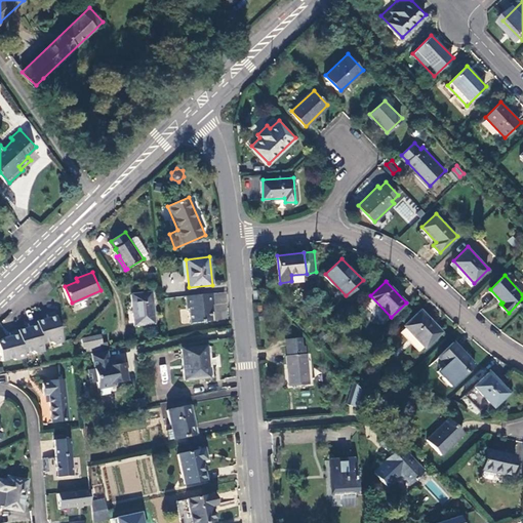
[(156,322),(155,311),(154,306),(153,291),(132,293),(135,324),(156,322)]
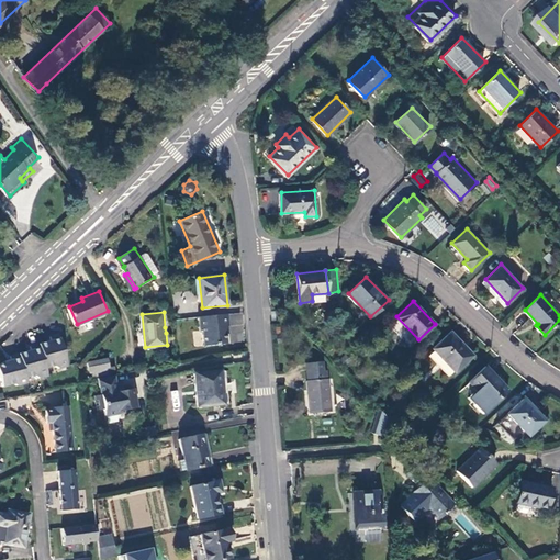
[(230,325),(228,313),(199,316),(201,329),(202,329),(204,345),(227,343),(225,326),(230,325)]
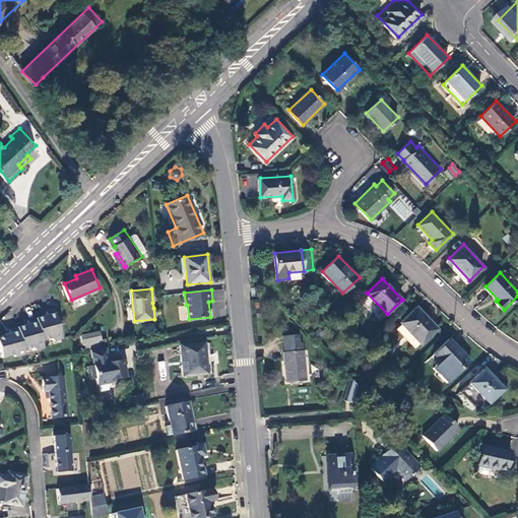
[(438,327),(417,306),(401,322),(422,343),(438,327)]
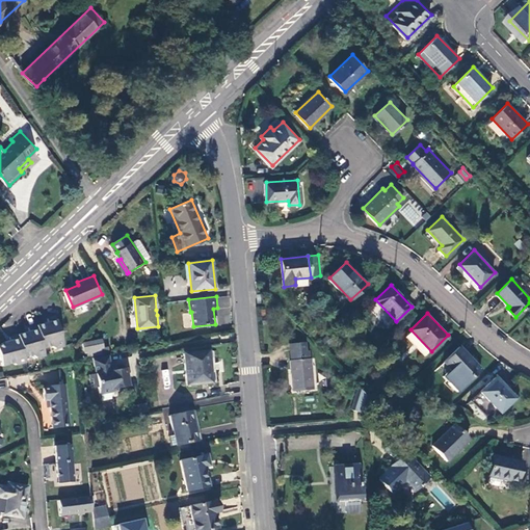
[(46,322),(38,324),(45,347),(53,345),(56,347),(65,345),(57,315),(49,318),(50,322),(47,323),(46,322)]
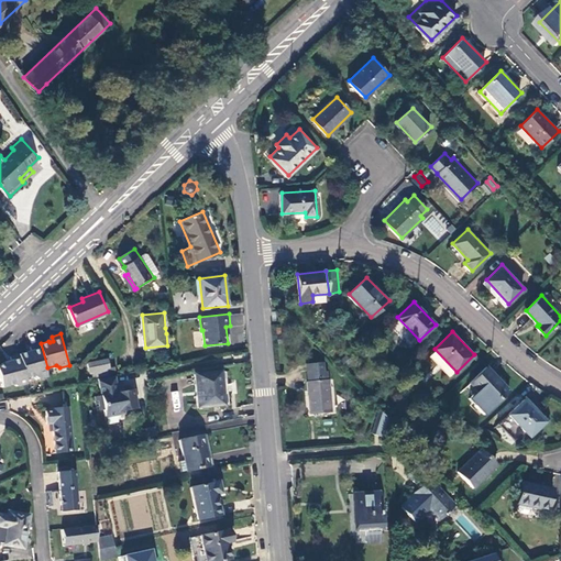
[(41,378),(50,375),(47,367),(41,343),(32,345),(33,352),(31,353),(29,351),(20,353),(26,376),(35,375),(41,378)]
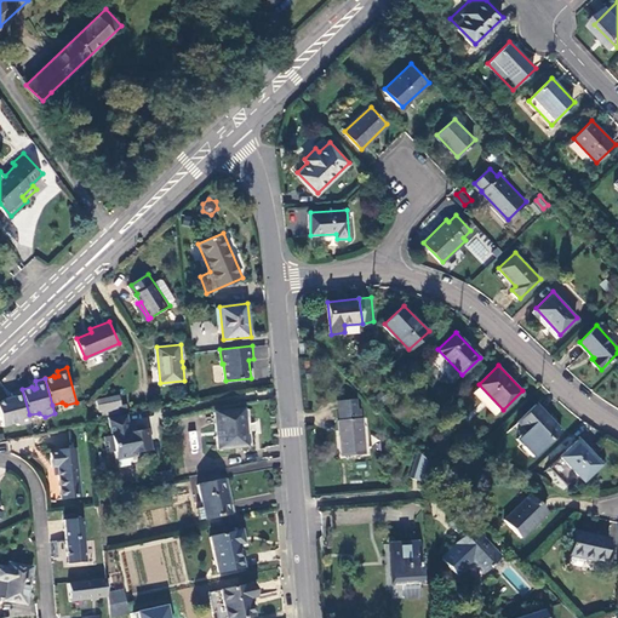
[(21,424),(32,422),(29,415),(22,389),(13,393),(15,398),(11,399),(9,398),(5,399),(0,402),(0,406),(5,425),(16,423),(21,424)]
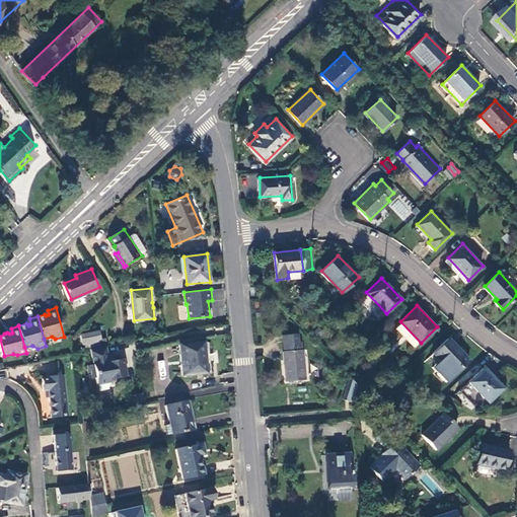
[(82,342),(83,349),(87,348),(87,347),(107,343),(106,337),(102,338),(100,329),(81,334),(83,342),(82,342)]
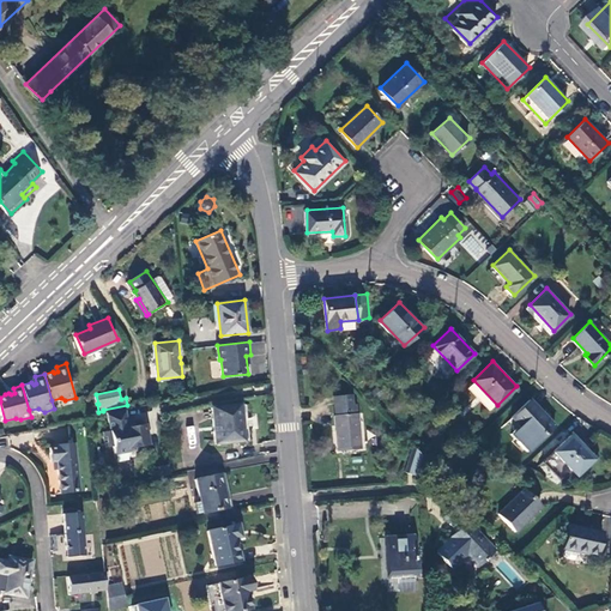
[(354,393),(336,394),(338,413),(336,413),(338,447),(362,446),(358,411),(357,412),(357,403),(355,403),(354,393)]
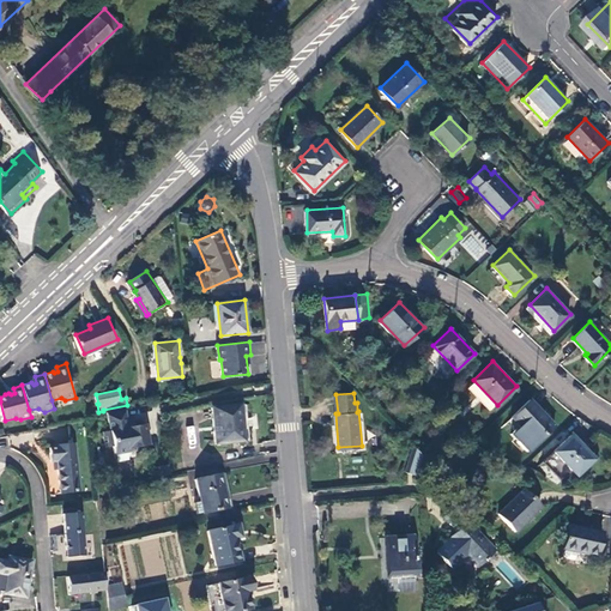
[(556,424),(531,398),(513,416),(537,441),(556,424)]
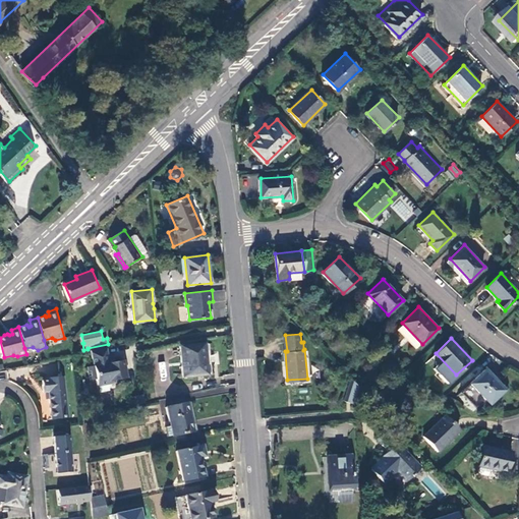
[(209,342),(181,345),(184,376),(212,372),(209,342)]
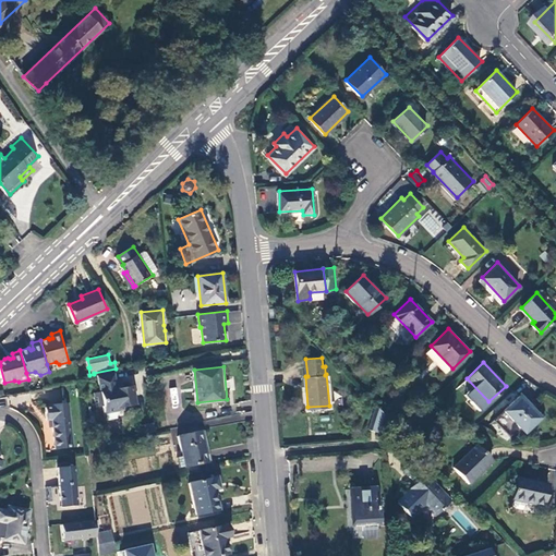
[(118,384),(116,374),(98,377),(100,391),(95,393),(97,407),(104,406),(105,411),(118,409),(118,407),(136,403),(133,385),(122,386),(118,384)]
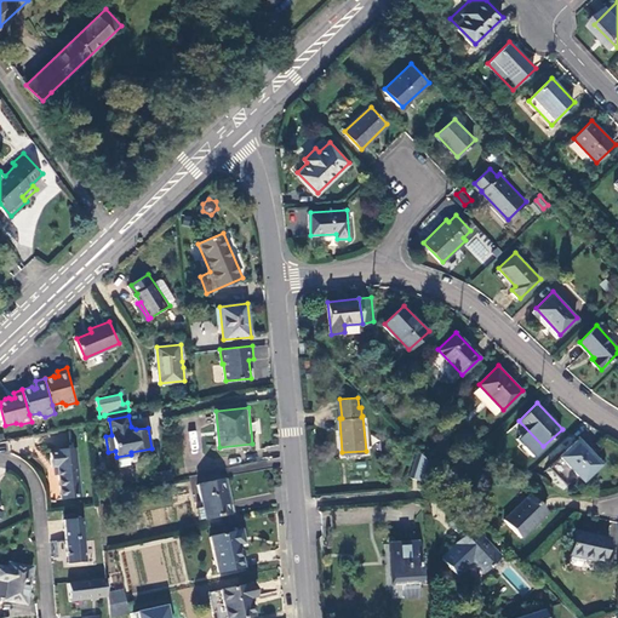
[(602,463),(578,438),(561,455),(584,480),(602,463)]
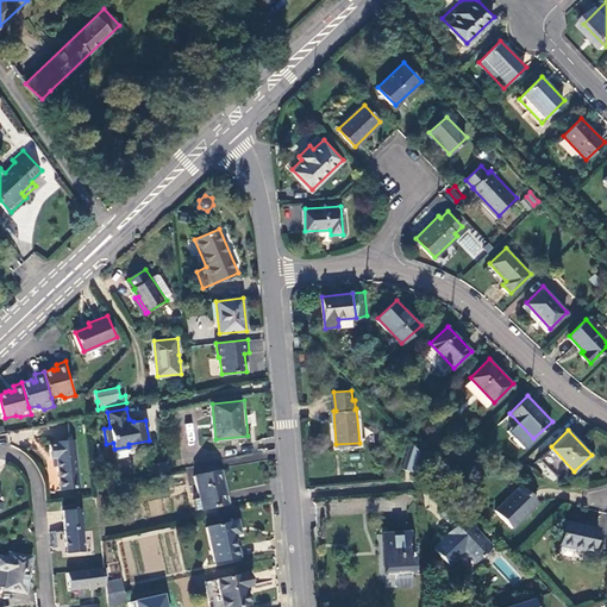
[(80,487),(75,440),(57,442),(57,444),(52,444),(52,457),(58,457),(60,469),(62,489),(80,487)]
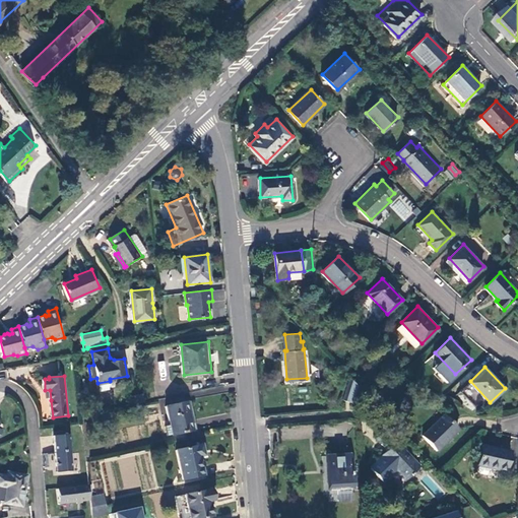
[(360,399),(360,380),(348,379),(347,399),(360,399)]
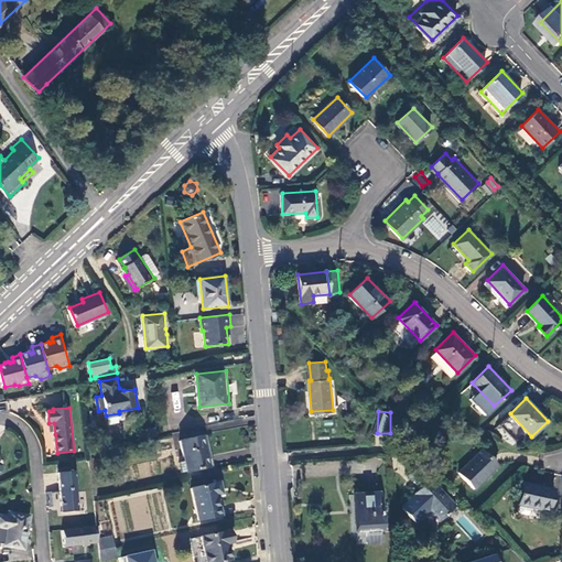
[(409,422),(401,430),(406,434),(413,427),(409,422)]
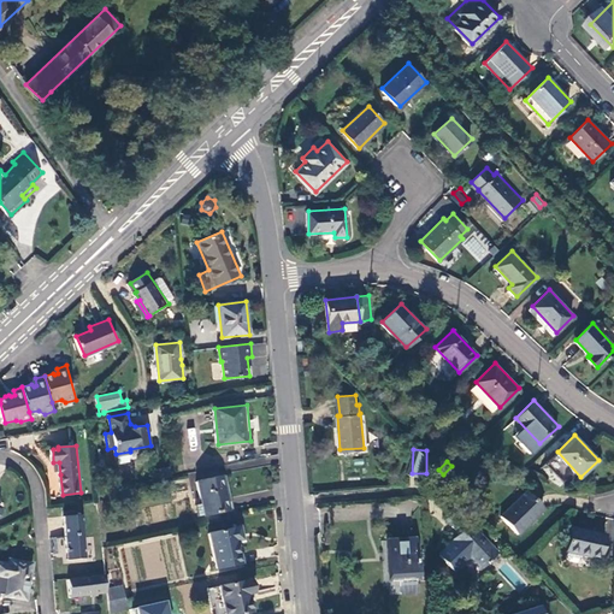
[(228,473),(198,480),(202,502),(206,514),(231,508),(229,497),(232,497),(228,473)]
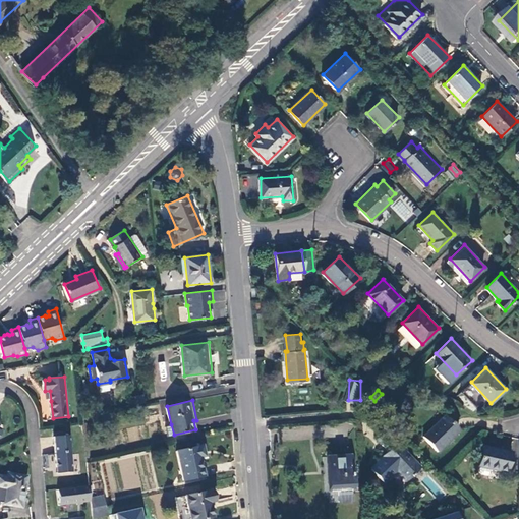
[(110,422),(108,410),(93,414),(95,425),(110,422)]
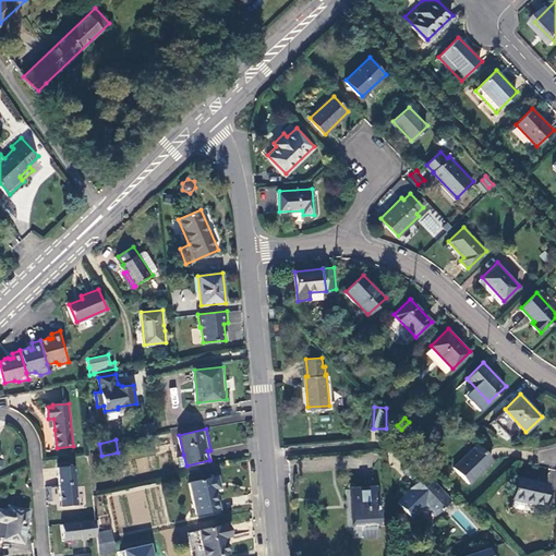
[(478,443),(454,466),(470,482),(493,460),(478,443)]
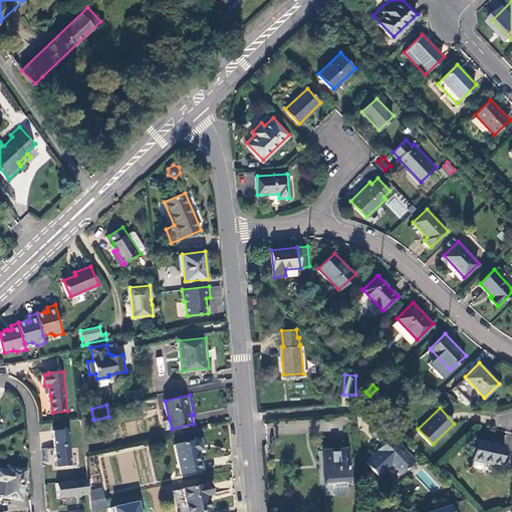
[(385,443),(366,461),(379,475),(393,464),(402,473),(416,460),(401,444),(403,442),(389,427),(378,437),(385,443)]
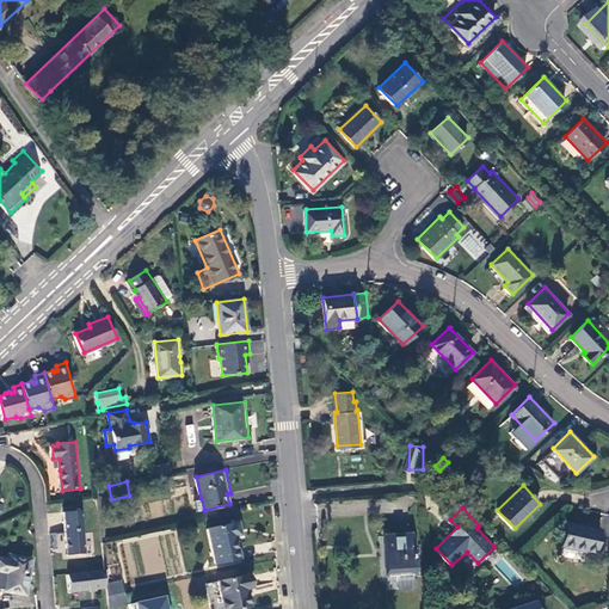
[(85,553),(80,510),(63,511),(68,554),(85,553)]
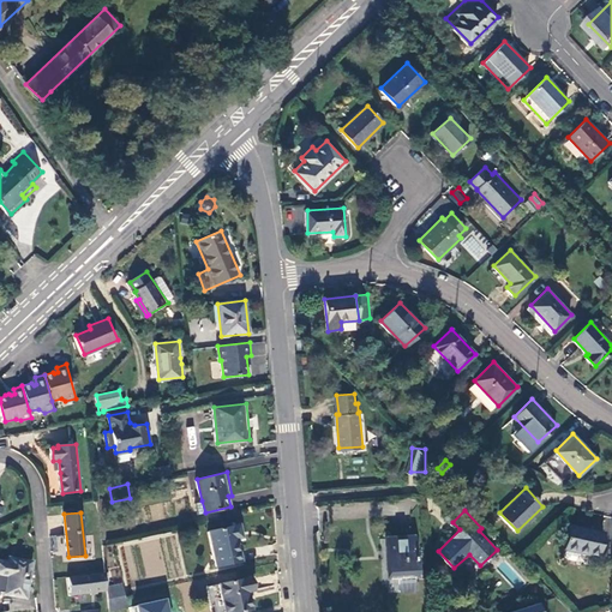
[(240,523),(209,531),(216,565),(243,559),(238,538),(244,537),(240,523)]
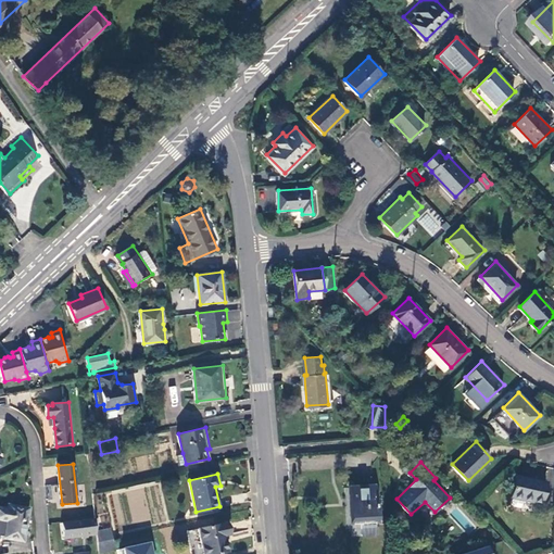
[(546,481),(516,475),(512,496),(523,499),(542,503),(546,481)]
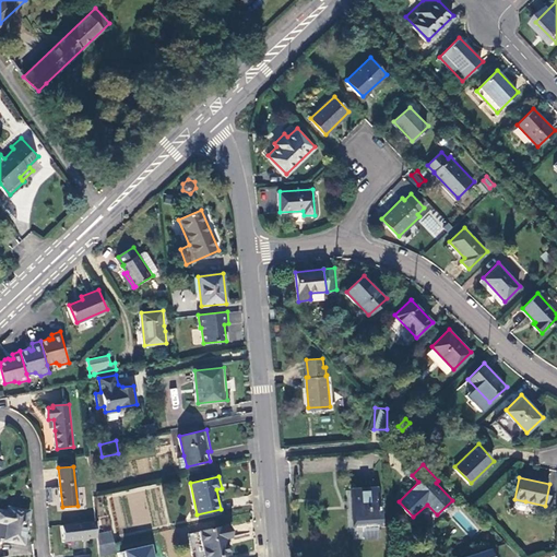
[(377,486),(365,487),(352,487),(354,524),(364,524),(366,536),(380,536),(379,523),(380,523),(377,486)]
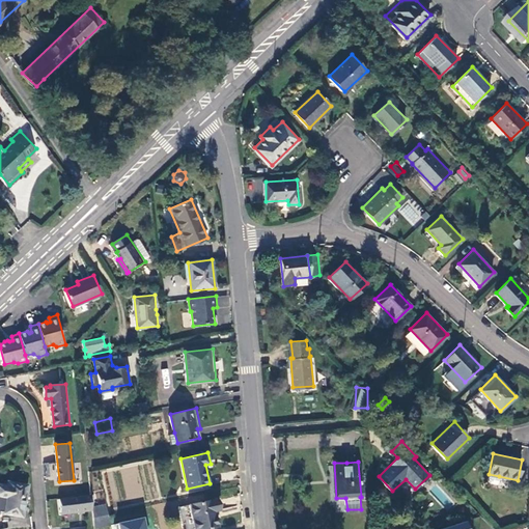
[(498,483),(499,476),(489,474),(486,480),(498,483)]
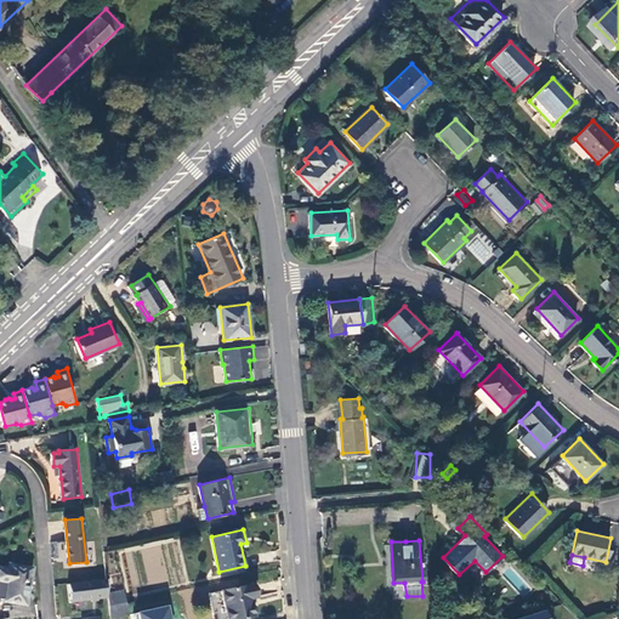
[(28,603),(34,567),(10,563),(9,567),(0,566),(0,589),(5,591),(4,600),(28,603)]
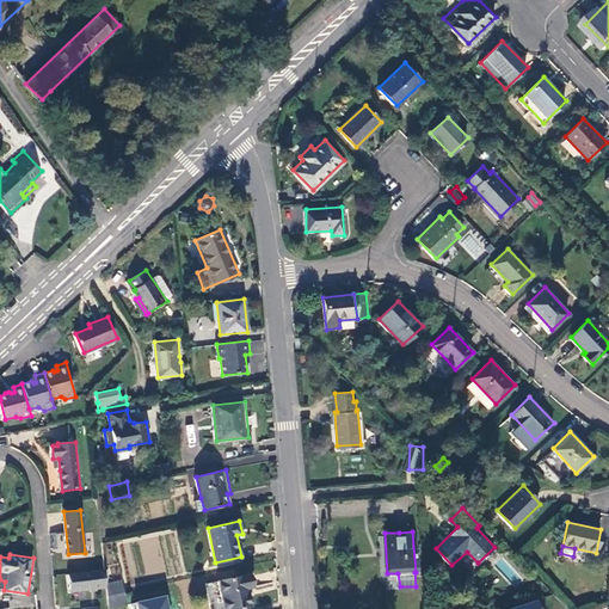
[(108,586),(105,568),(68,573),(72,591),(108,586)]
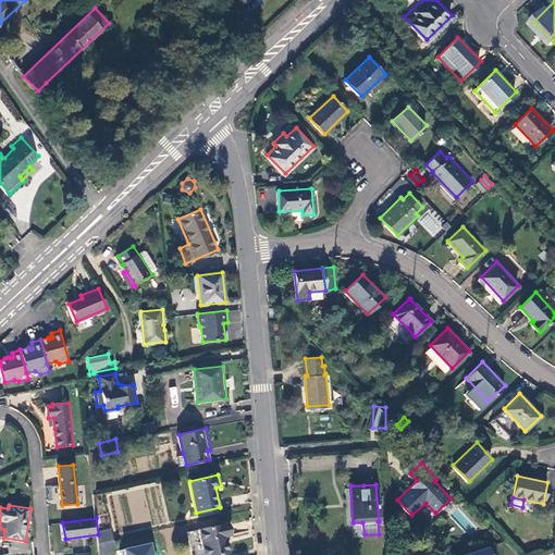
[(229,522),(199,529),(205,554),(214,554),(230,552),(226,535),(231,534),(229,522)]
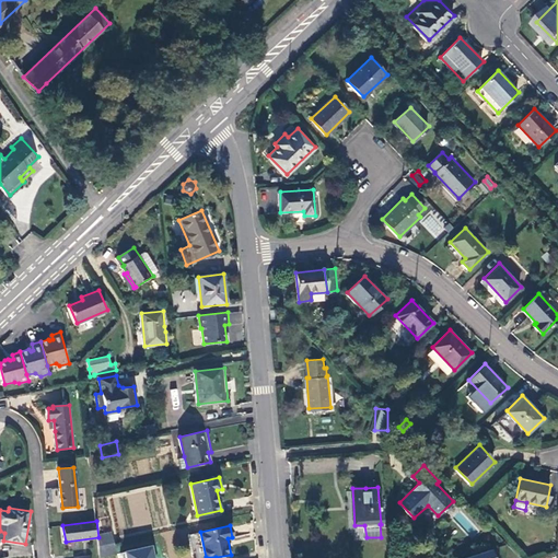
[(113,532),(99,534),(100,545),(115,542),(113,532)]
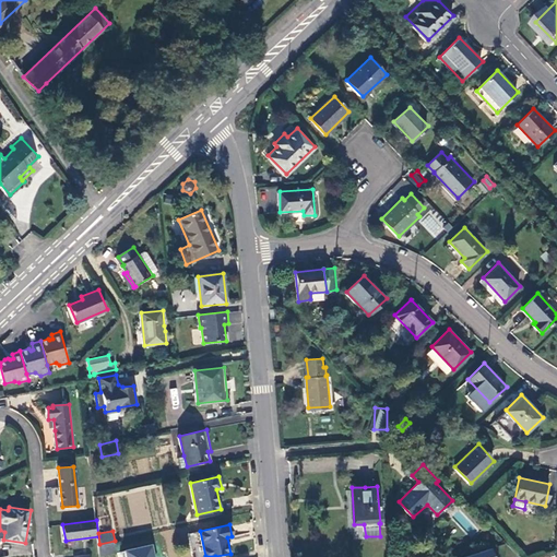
[(117,550),(115,541),(99,544),(101,554),(117,550)]
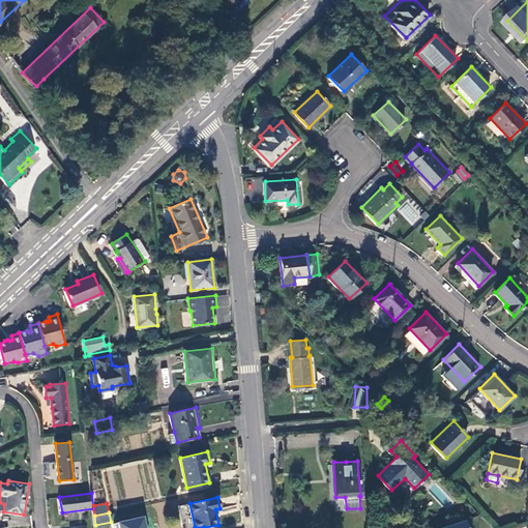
[(150,527),(148,514),(112,521),(112,527),(150,527)]
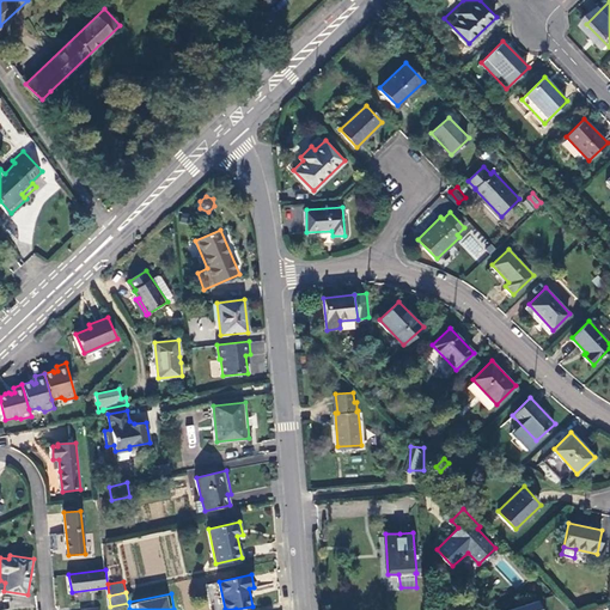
[(547,609),(542,596),(505,609),(547,609)]
